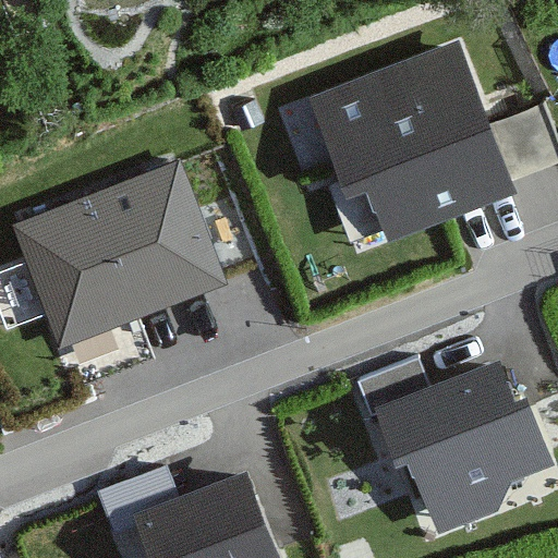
[(462,50),(314,106),(347,191),(372,181),(393,240),(517,194),(462,50)]
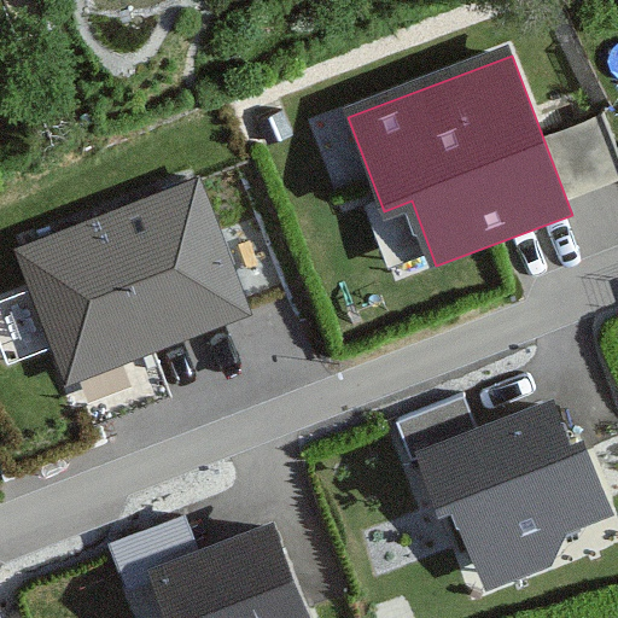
[(198,178),(12,249),(64,382),(250,310),(198,178)]
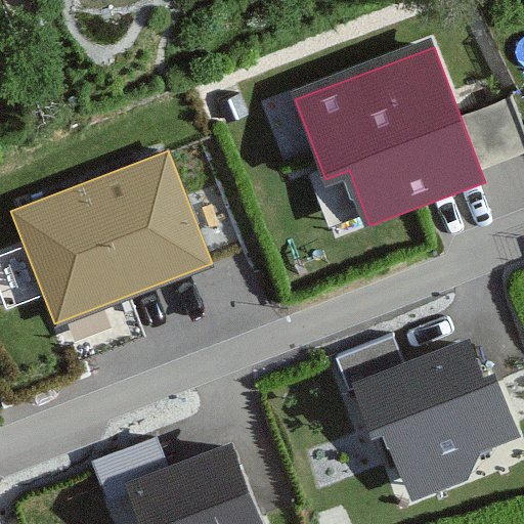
[(393,334),(336,355),(347,384),(403,361),(393,334)]
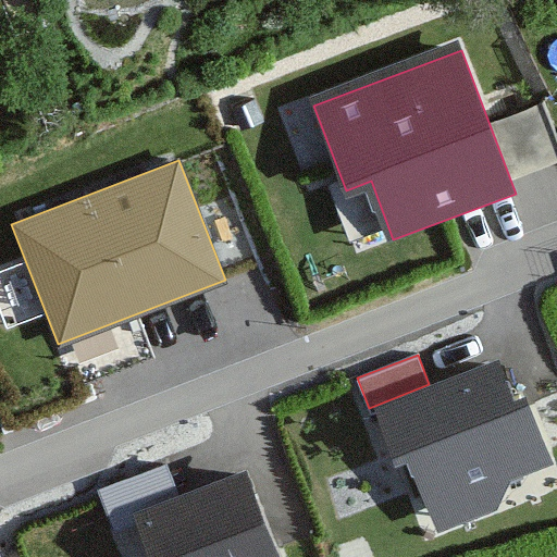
[(499,361),(388,403),(437,532),(498,508),(510,481),(553,466),(525,396),(515,400),(499,361)]
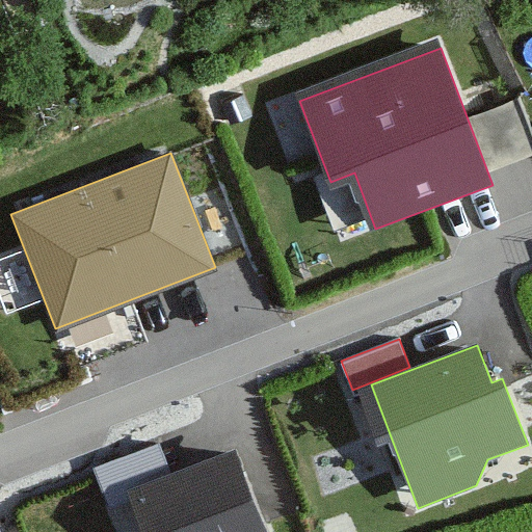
[(272,531),(235,435),(131,476),(152,531),(272,531)]
